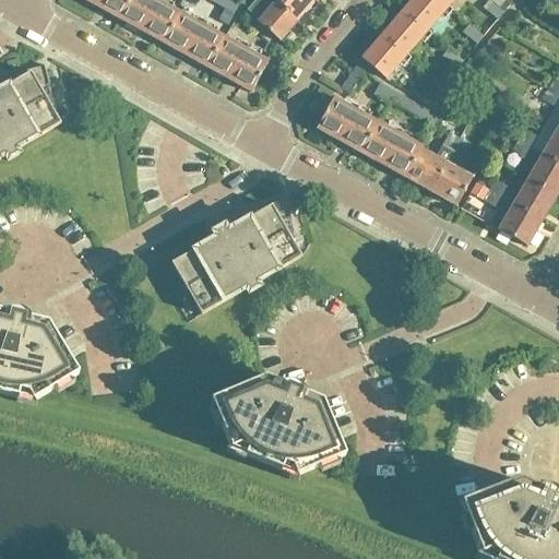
[(82,0),(118,20),(129,0),(82,0)]
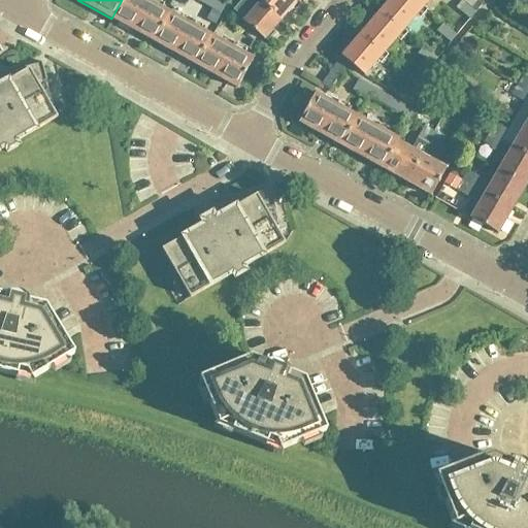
[(153,42),(169,12),(146,0),(122,0),(111,19),(153,42)]
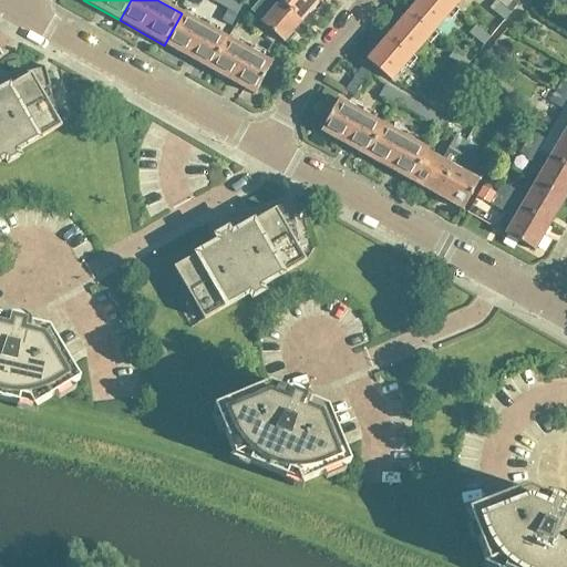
[(241,6),(230,0),(210,0),(228,10),(222,21),(230,26),(241,6)]
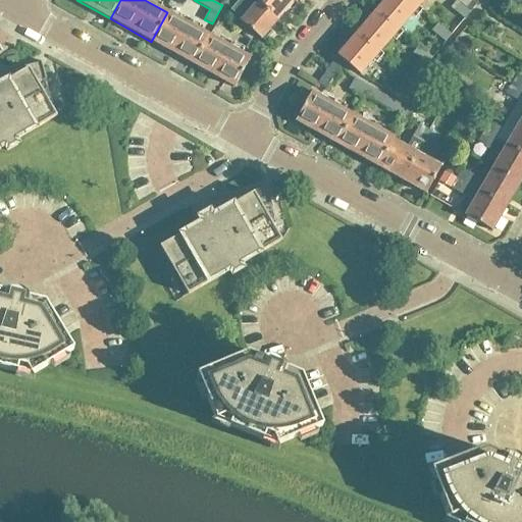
[(256,3),(252,0),(238,0),(240,2),(231,11),(241,19),(240,21),(261,40),(277,20),(256,3)]
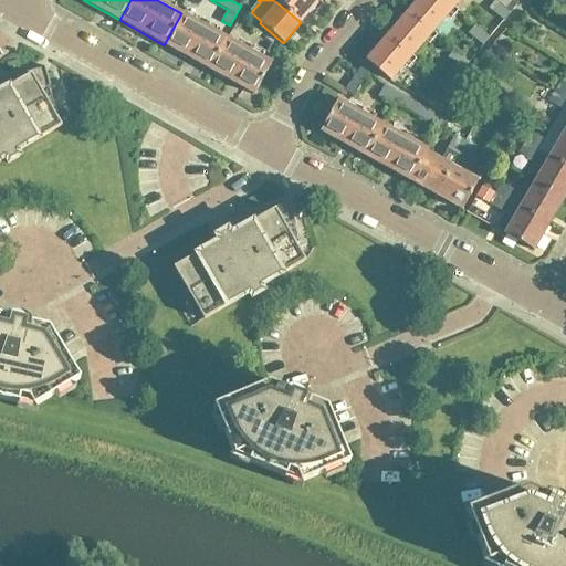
[(273,0),(278,3),(301,22),(317,3),(313,0),(273,0)]
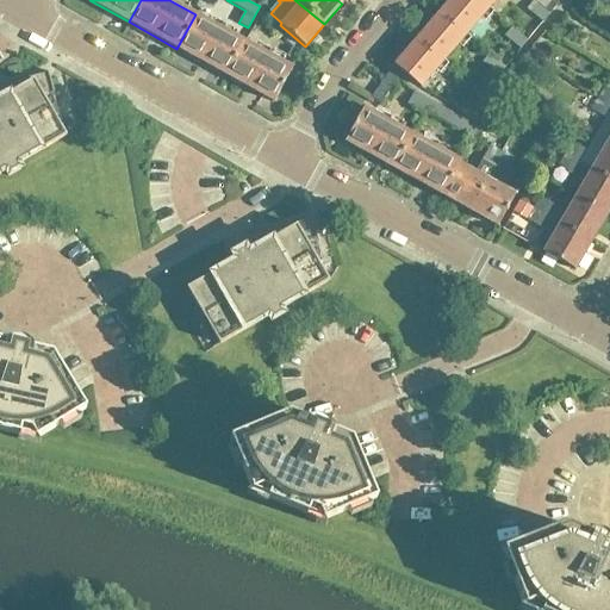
[(466,35),(489,8),(479,0),(450,0),(441,12),(466,35)]
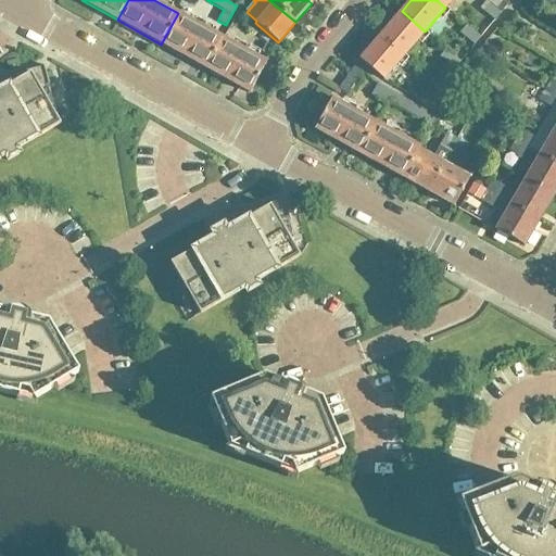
[(480,8),(495,21),(502,13),(487,0),(480,8)]
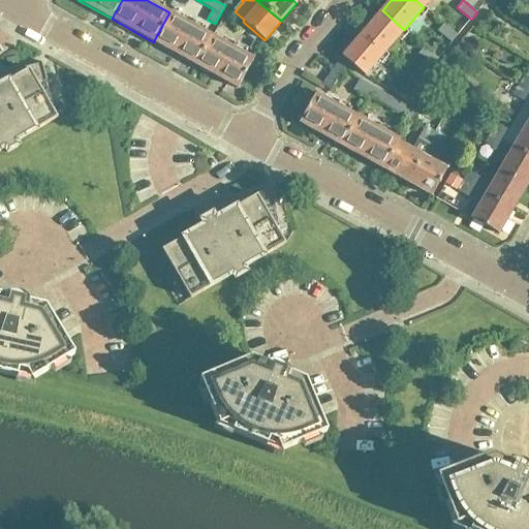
[(384,53),(404,30),(382,10),(363,33),(384,53)]
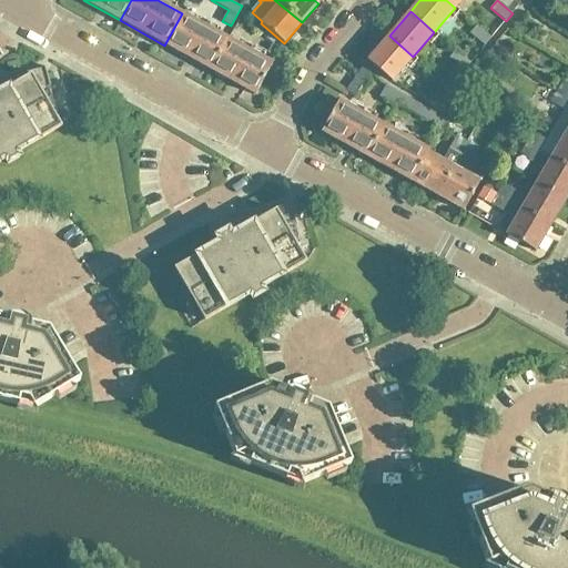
[(209,70),(226,38),(182,13),(164,46),(209,70)]
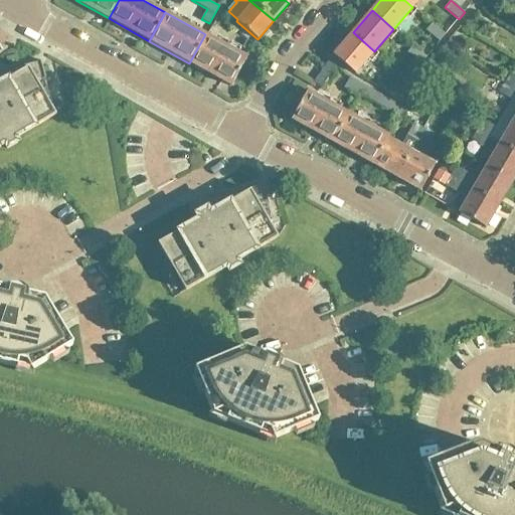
[(425,30),(440,41),(446,34),(432,22),(425,30)]
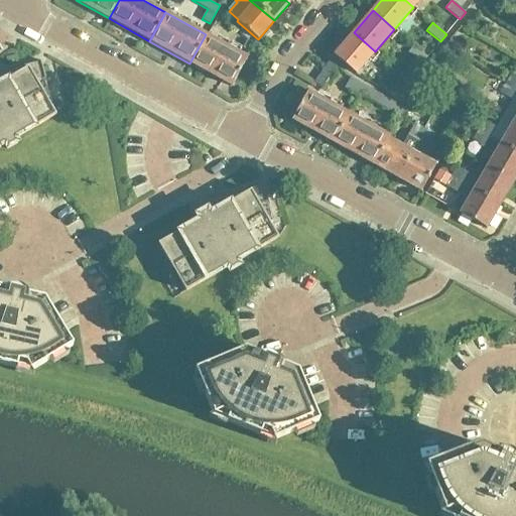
[(355,74),(375,51),(354,32),(334,55),(355,74)]
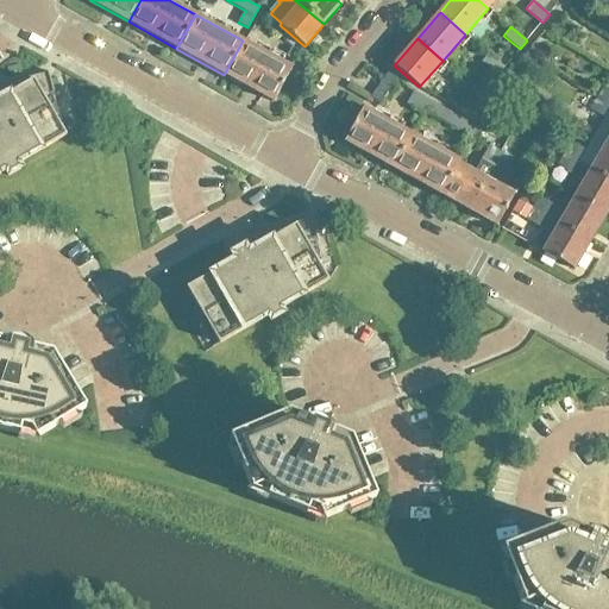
[(272,101),(292,68),(243,41),(224,75),(272,101)]
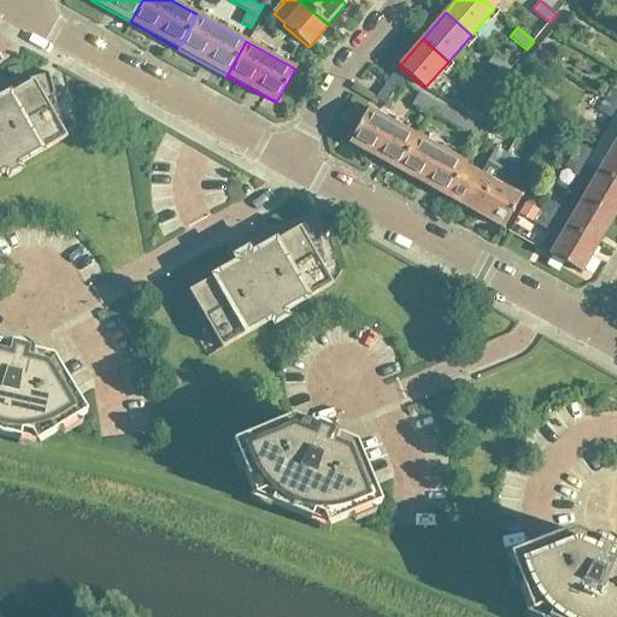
[(299,63),(304,53),(295,48),(289,58),(299,63)]
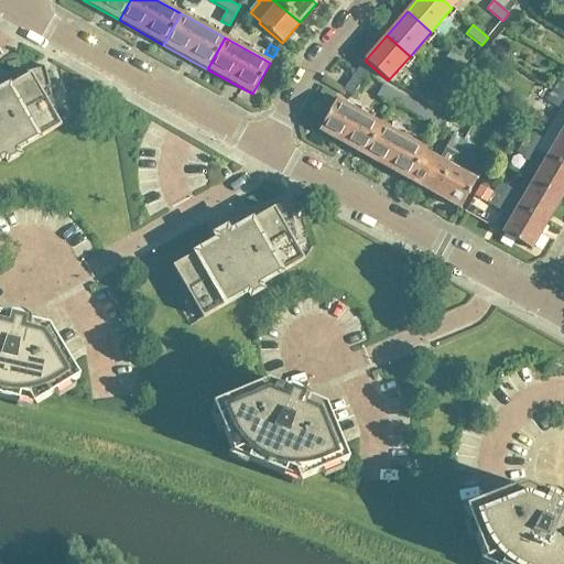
[(446,57),(461,69),(467,63),(453,50),(446,57)]
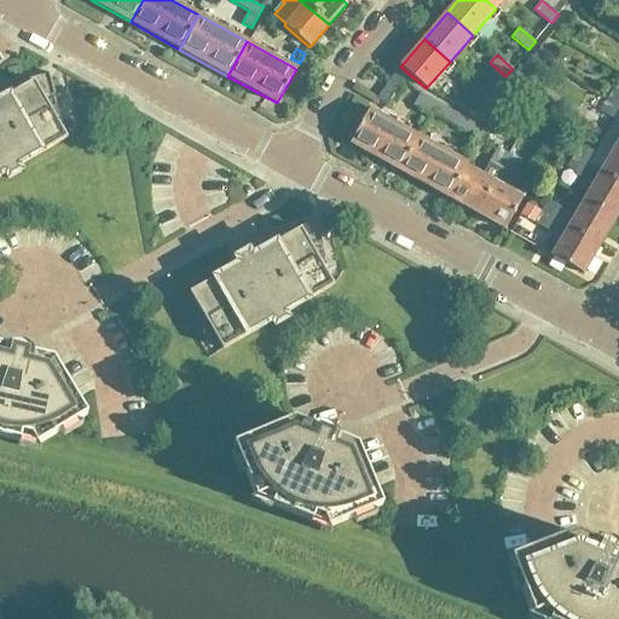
[(67,138),(56,120),(61,117),(48,73),(47,73),(48,76),(0,88),(0,181),(7,179),(21,172),(17,167),(67,138)]
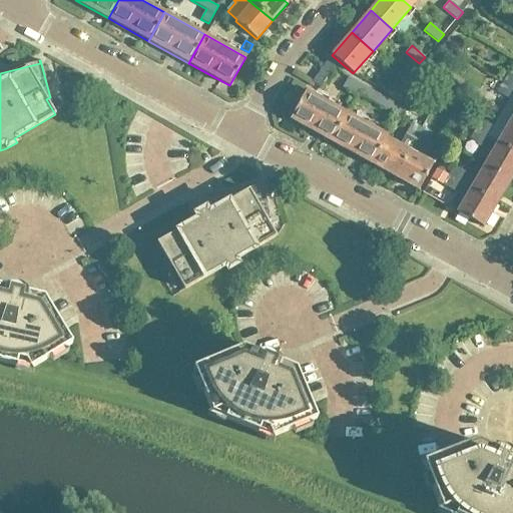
[(327,76),(335,65),(328,60),(320,71),(327,76)]
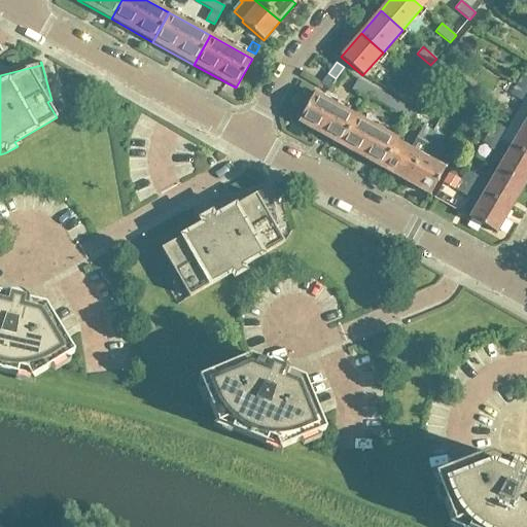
[(424,80),(408,72),(402,80),(419,90),(424,80)]
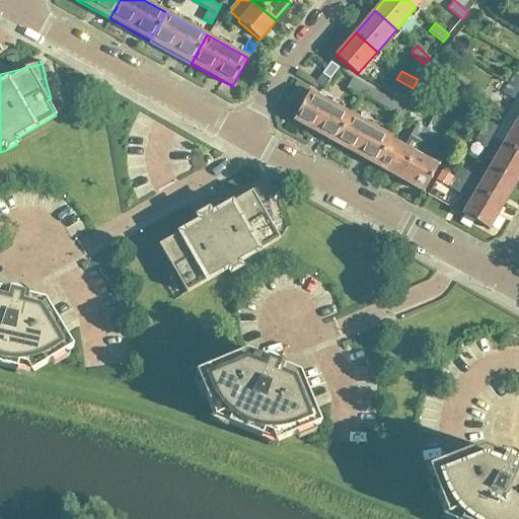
[(323,87),(330,77),(323,72),(315,82),(323,87)]
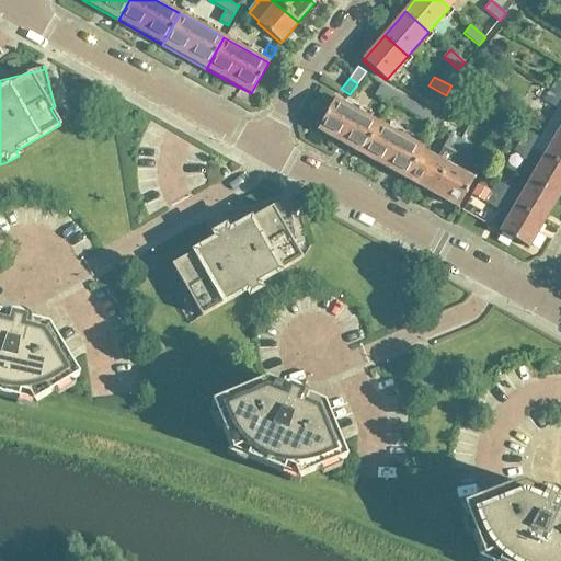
[(560,96),(560,83),(556,80),(549,90),(560,96)]
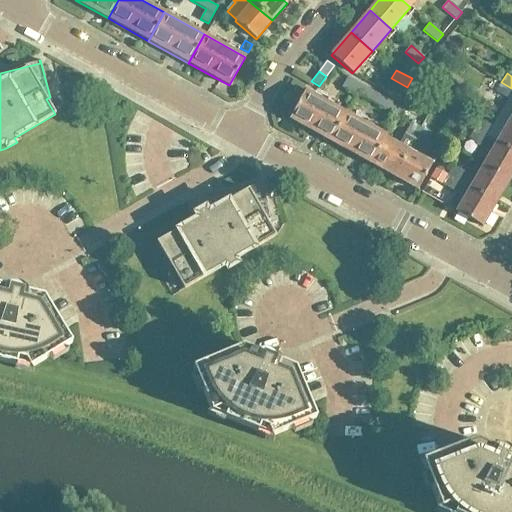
[(361,85),(347,77),(341,87),(355,95),(356,93),(361,85)]
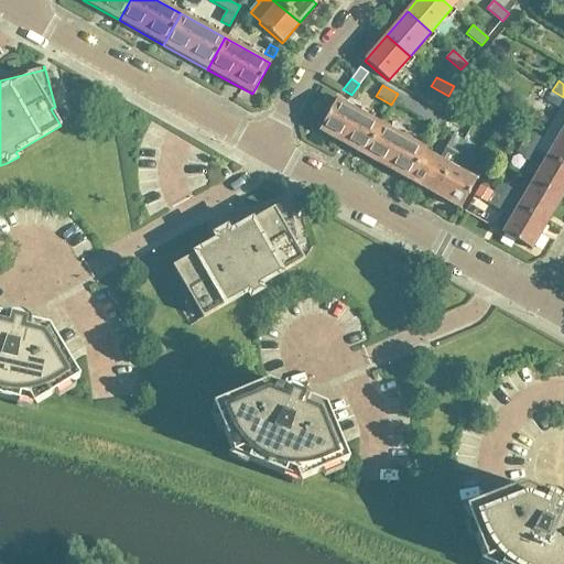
[(560,108),(563,100),(563,97),(552,90),(546,100),(560,108)]
